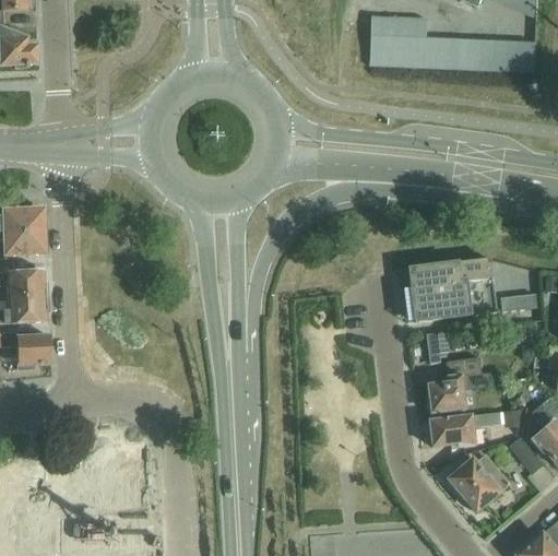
[(2,0),(3,11),(28,10),(27,0),(2,0)]
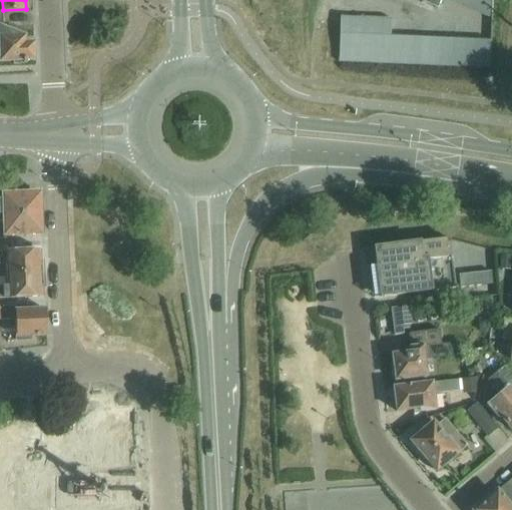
[(456,0),(492,14),(491,0),(456,0)]
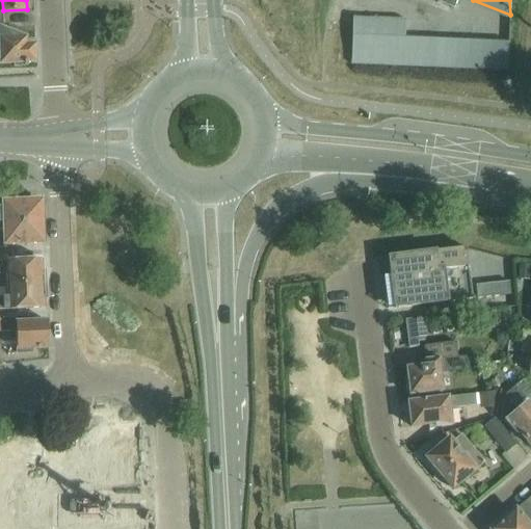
[(351,62),(508,69),(509,40),(405,35),(405,20),(352,19),(351,62)]
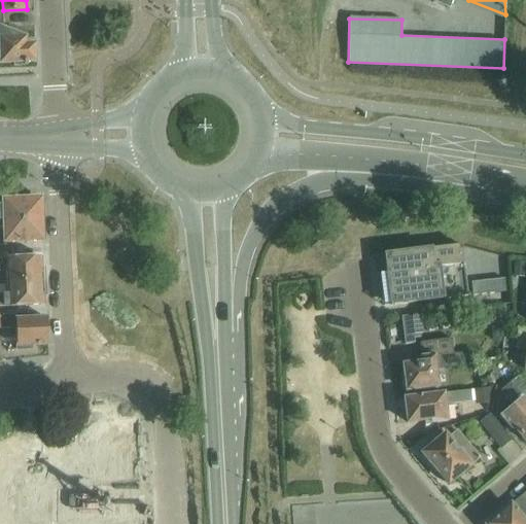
[(0,46),(1,62),(36,60),(35,43),(26,42),(26,37),(0,26),(0,46)]
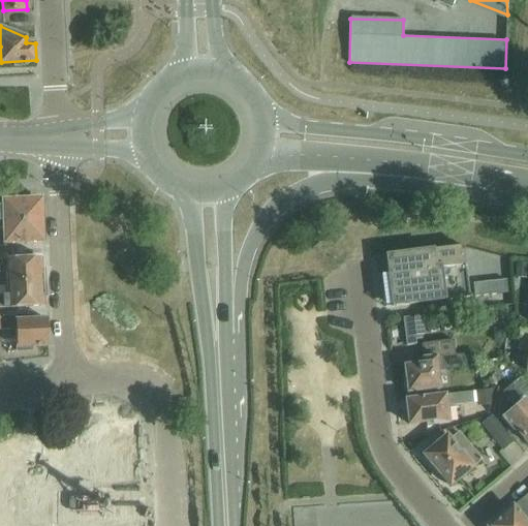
[(0,219),(43,218),(42,202),(38,197),(0,198),(0,219)]
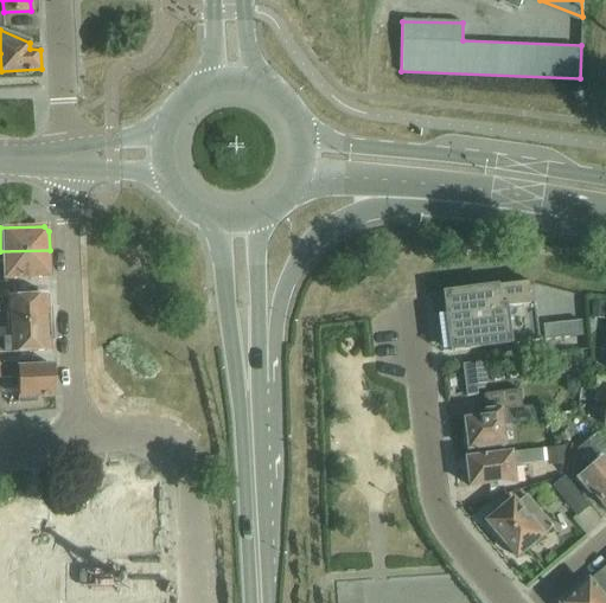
[(0,258),(5,260),(6,277),(45,276),(50,270),(50,250),(0,251),(0,258)]
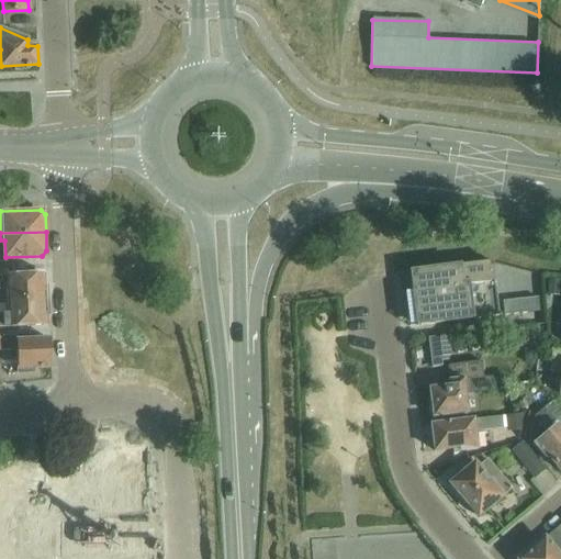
[(414,323),(418,322),(418,324),(498,314),(493,261),(412,271),(416,308),(413,309),(414,323)]
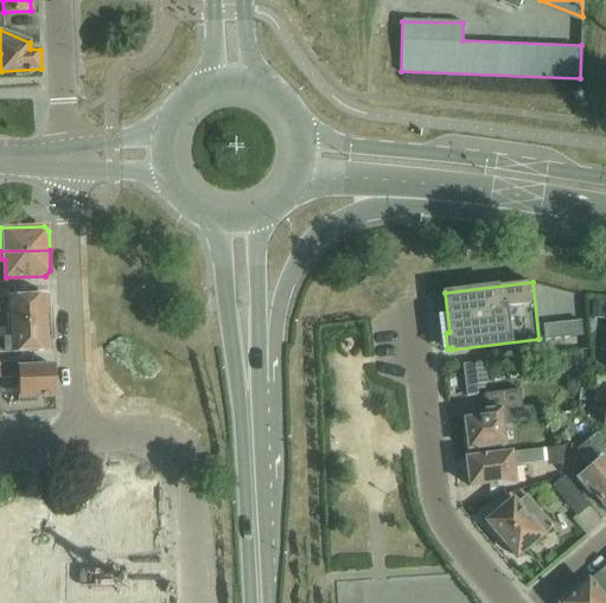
[(0,310),(10,310),(10,324),(52,322),(52,307),(48,307),(48,295),(0,297),(0,310)]
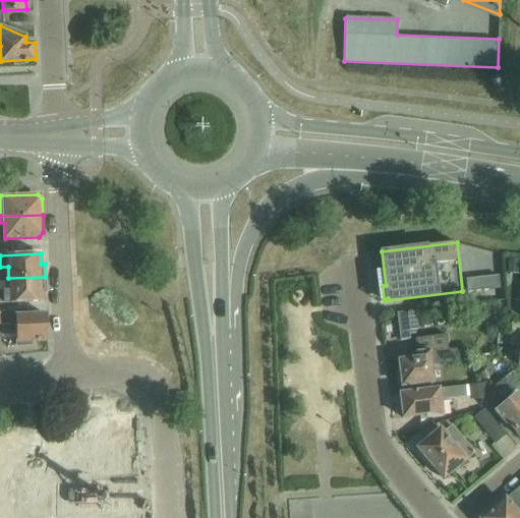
[(0,301),(43,299),(42,289),(46,289),(45,277),(8,278),(8,290),(0,289),(0,301)]
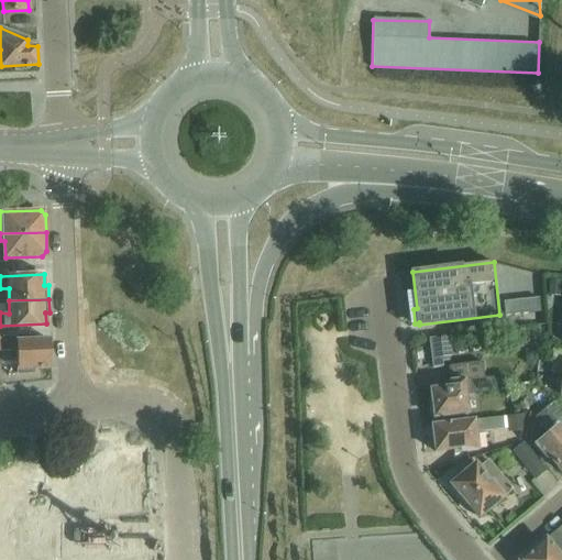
[(455,331),(416,331),(416,360),(455,359),(455,331)]
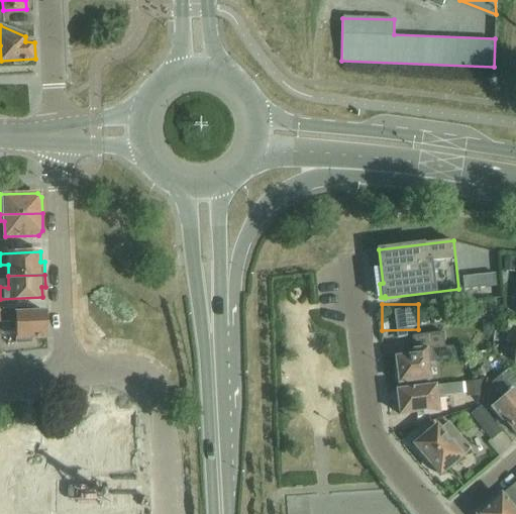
[(29,311),(30,307),(0,308),(0,320),(12,320),(12,319),(16,318),(17,341),(31,341),(30,337),(43,337),(48,334),(46,311),(29,311)]
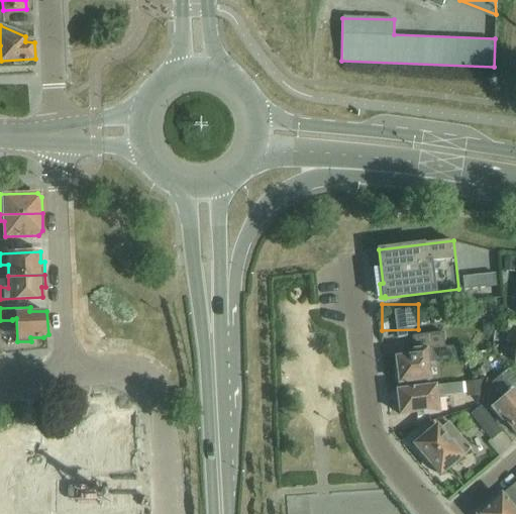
[(514,361),(515,361),(515,321),(508,320),(507,330),(495,329),(493,338),(515,341),(515,351),(514,361)]
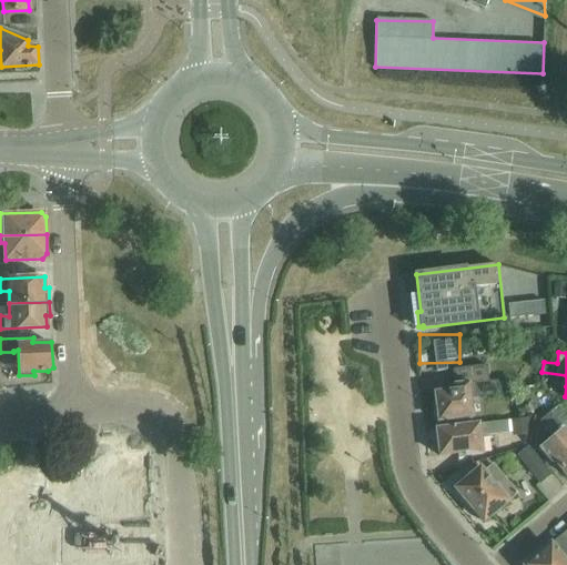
[(513,363),(515,383),(542,380),(538,360),(513,363)]
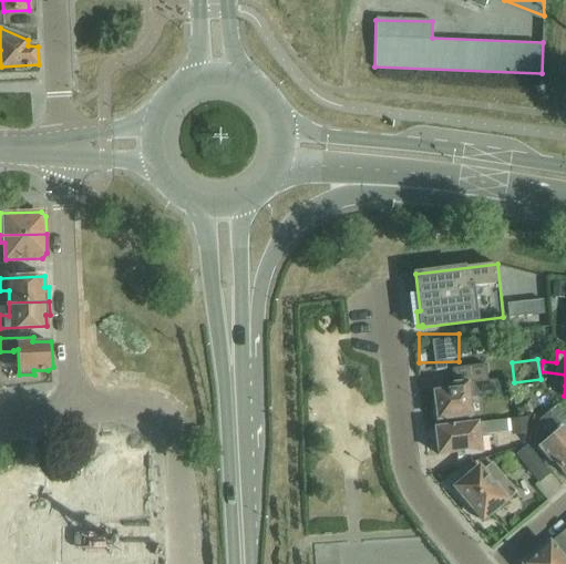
[(455,389),(435,391),(439,419),(472,416),(470,397),(495,393),(508,392),(506,378),(493,379),(493,378),(487,379),(486,368),(482,365),(453,368),(455,383),(454,383),(455,389)]
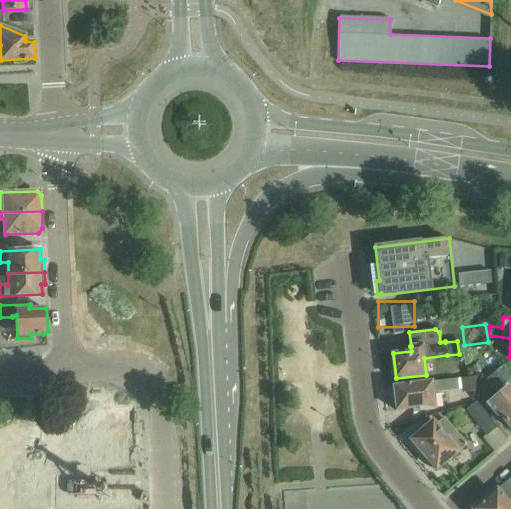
[(510,372),(504,364),(496,372),(488,378),(500,393),(488,404),(498,415),(501,416),(510,427),(510,372)]
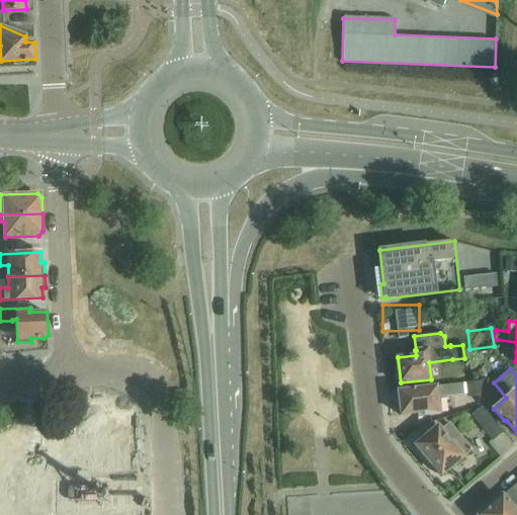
[(483,379),(466,382),(468,397),(485,394),(483,379)]
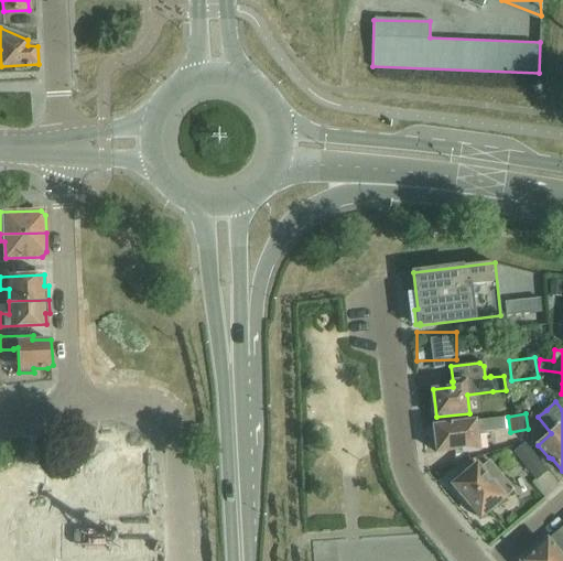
[(505,417),(434,425),(436,452),(462,449),(462,452),(480,450),(478,432),(506,428),(505,417)]
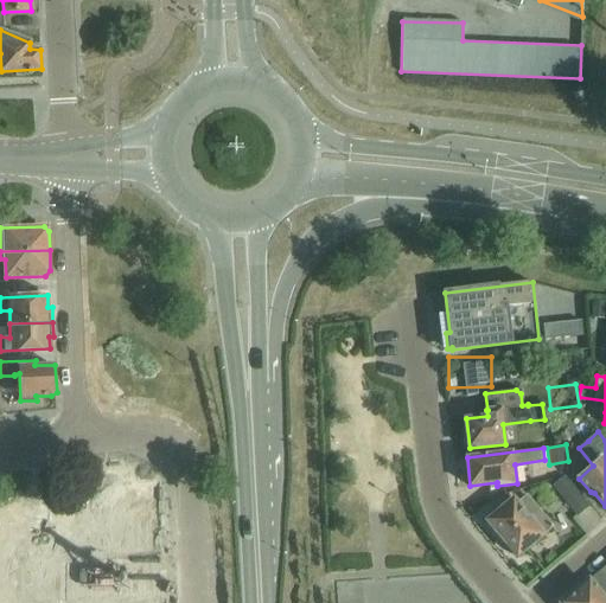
[(553,483),(578,515),(589,506),(565,475),(553,483)]
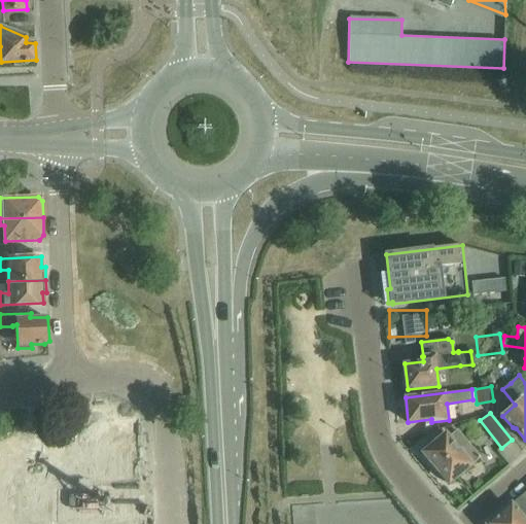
[(63,475),(21,479),(22,491),(25,523),(127,523),(127,475),(121,475),(121,455),(135,455),(135,422),(83,427),(84,454),(63,454),(62,452),(60,452),(63,475)]
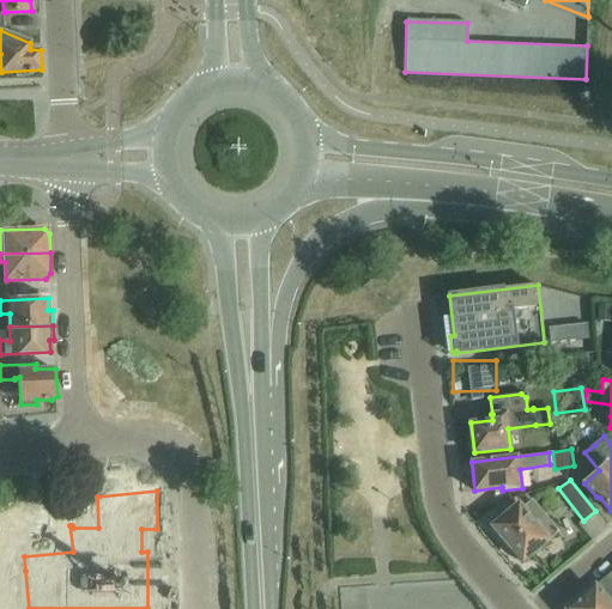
[(495,528),(523,561),(559,530),(533,500),(523,507),(521,505),(495,528)]
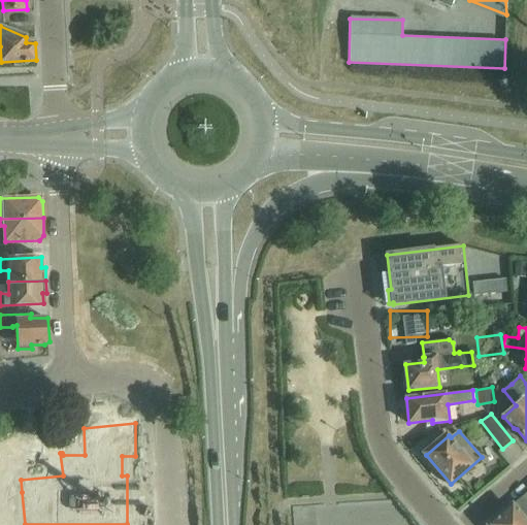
[(526,493),(489,524),(526,524),(526,493)]
